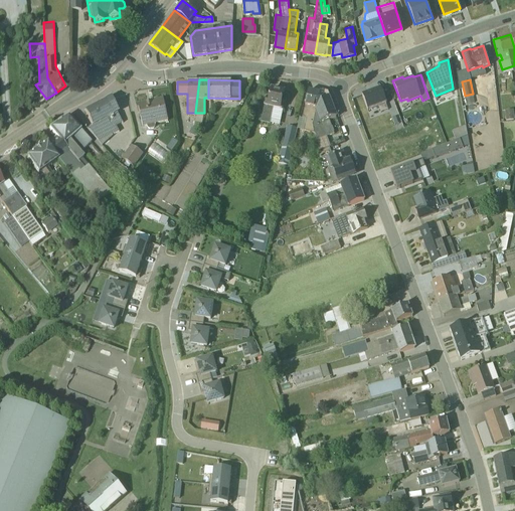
[(367,108),(385,101),(380,86),(361,93),(367,108)]
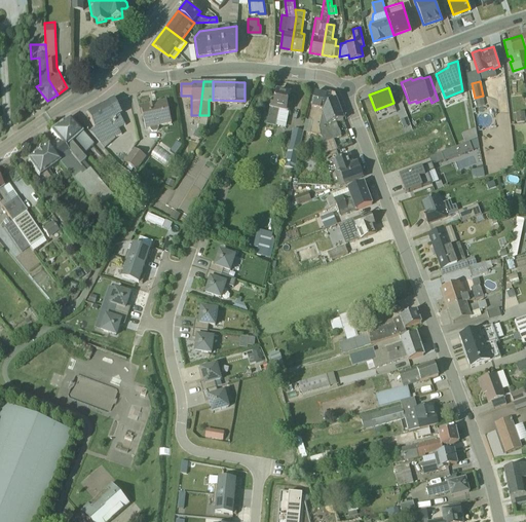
[(274,98),(271,98),(266,122),(275,123),(278,108),(288,110),(291,92),(276,89),(274,98)]
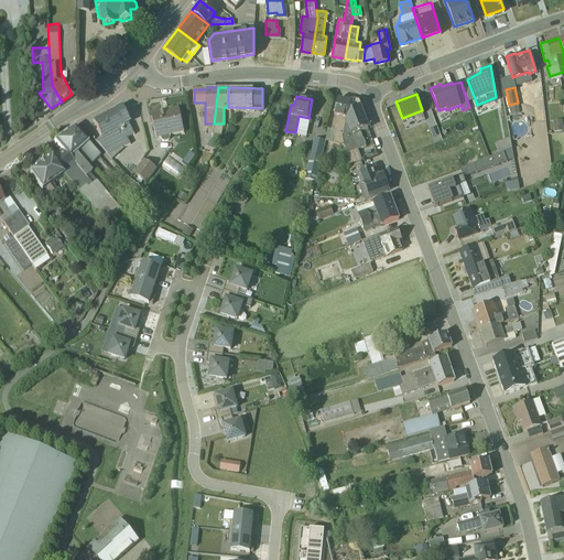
[(358,100),(337,96),(328,126),(337,129),(335,141),(343,143),(348,162),(361,158),(357,146),(366,142),(360,130),(368,127),(358,100)]
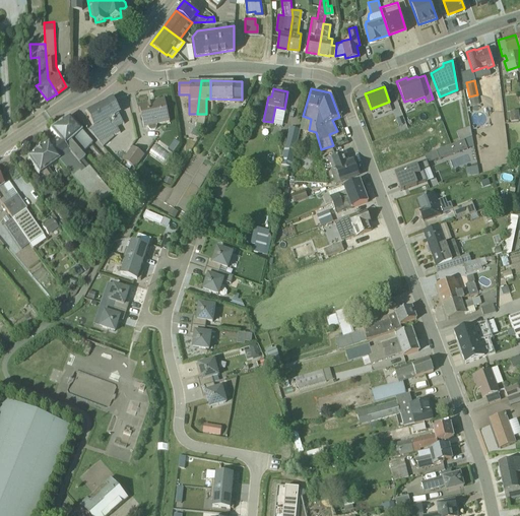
[(112,95),(99,103),(114,132),(119,129),(117,125),(124,121),(119,111),(120,111),(112,95)]
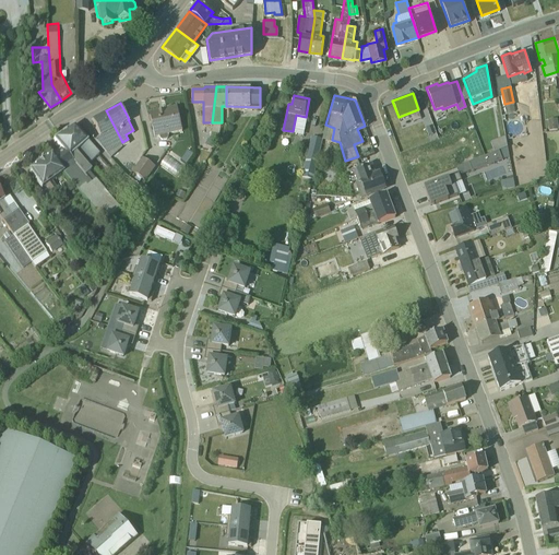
[(181,128),(176,104),(146,110),(147,115),(150,115),(154,134),(158,133),(159,137),(162,138),(166,137),(168,133),(168,131),(181,128)]
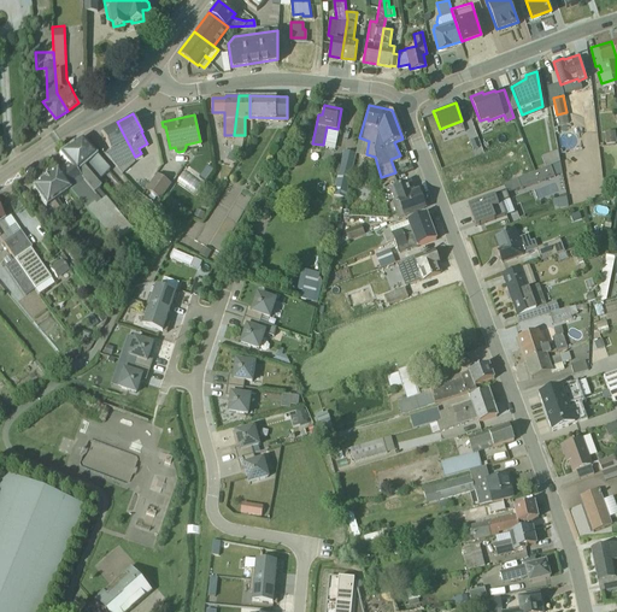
[(121,170),(135,157),(117,122),(101,130),(110,147),(105,152),(121,170)]
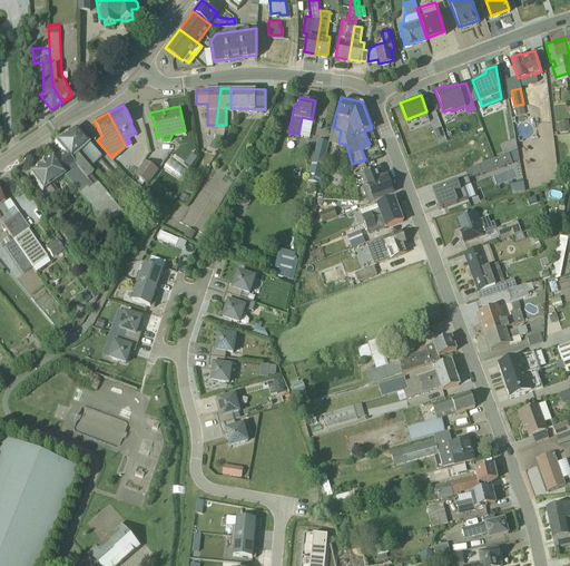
[(559,117),(560,127),(569,127),(569,116),(559,117)]
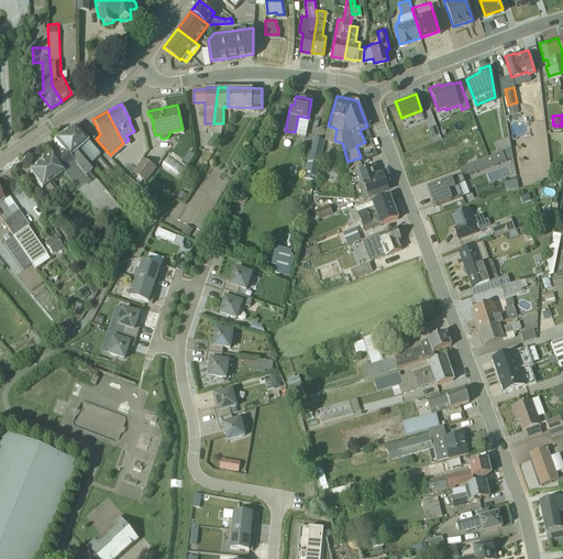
[(62,148),(91,179),(78,189),(105,220),(121,207),(89,170),(91,168),(75,150),(77,148),(90,161),(99,153),(74,124),(54,138),(62,148)]
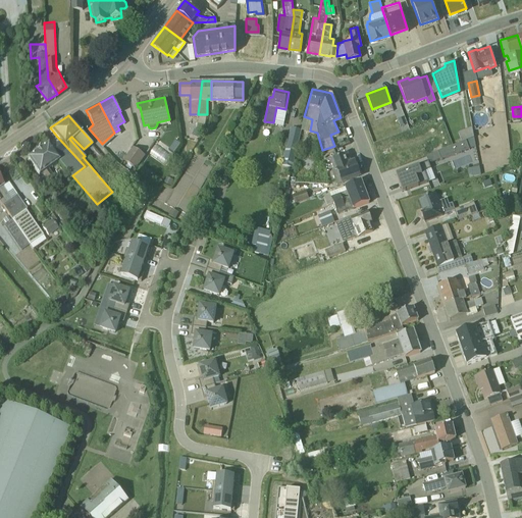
[(72,175),(85,166),(57,137),(47,143),(58,158),(72,175)]
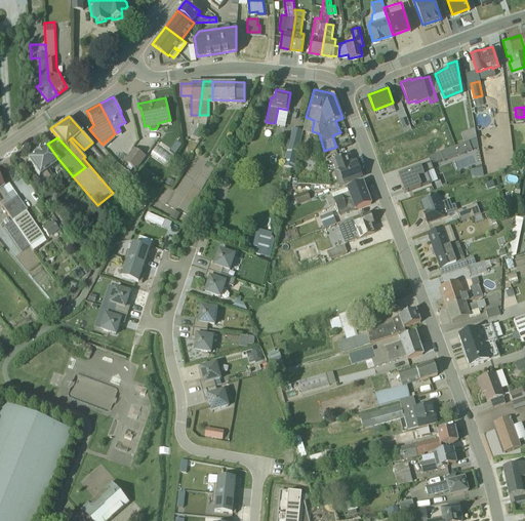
[(305,142),(291,138),(287,163),(300,165),(305,142)]
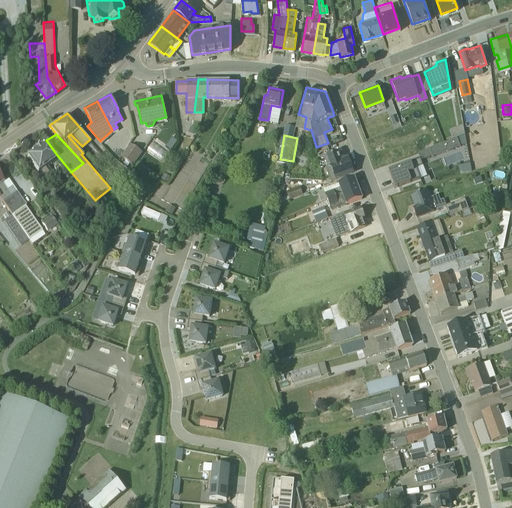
[(456,135),(428,146),(431,154),(459,144),(456,135)]
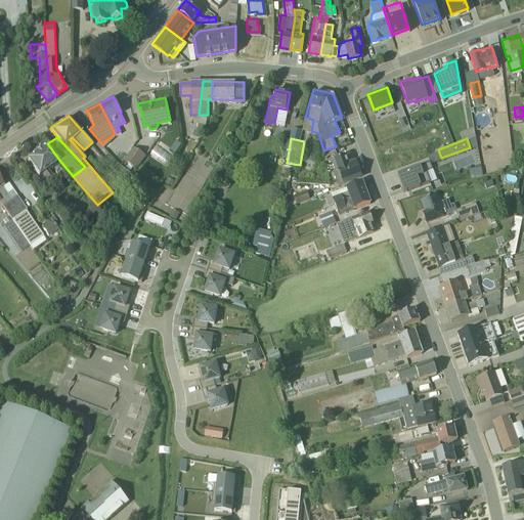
[(154,140),(148,152),(167,160),(172,148),(154,140)]
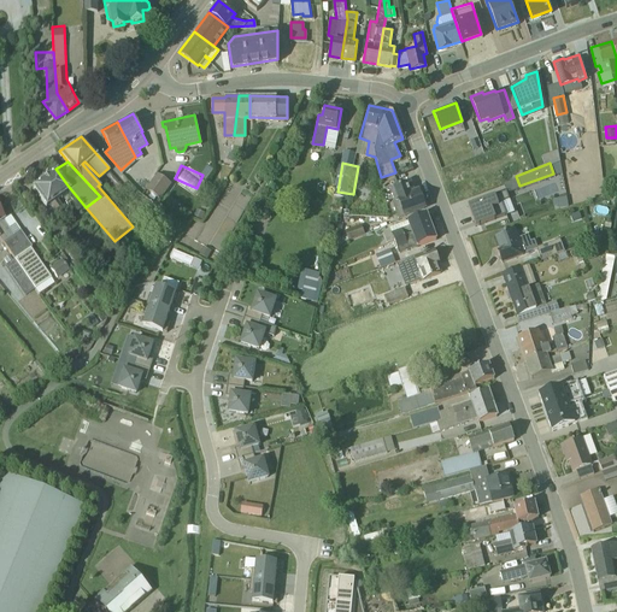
[(57,195),(69,187),(56,169),(31,186),(45,204),(50,201),(58,212),(65,207),(57,195)]
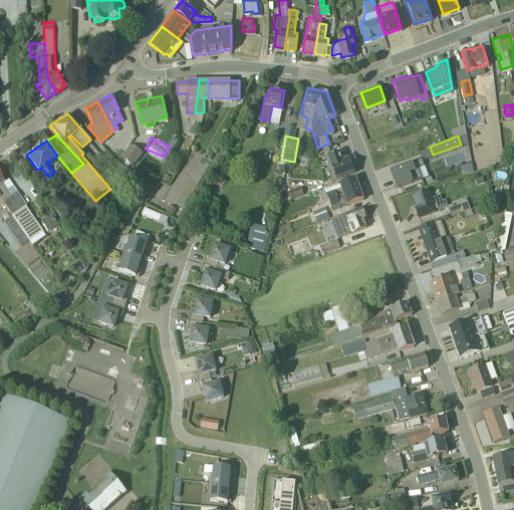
[(143,152),(130,142),(120,155),(133,164),(143,152)]
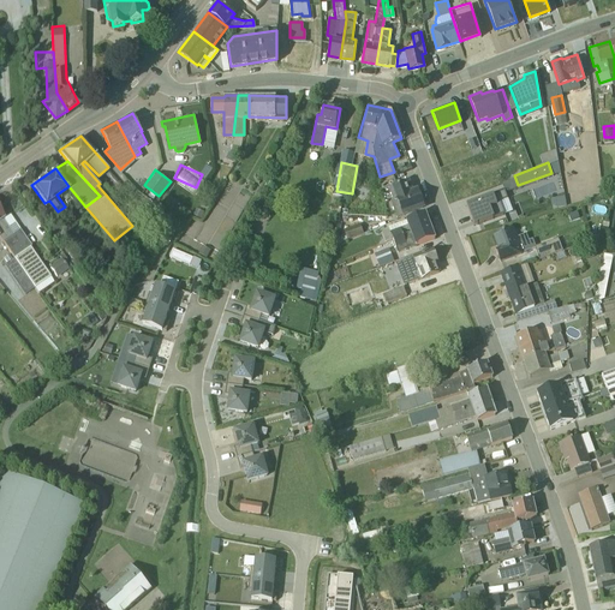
[(398,180),(394,172),(380,177),(383,186),(398,180)]
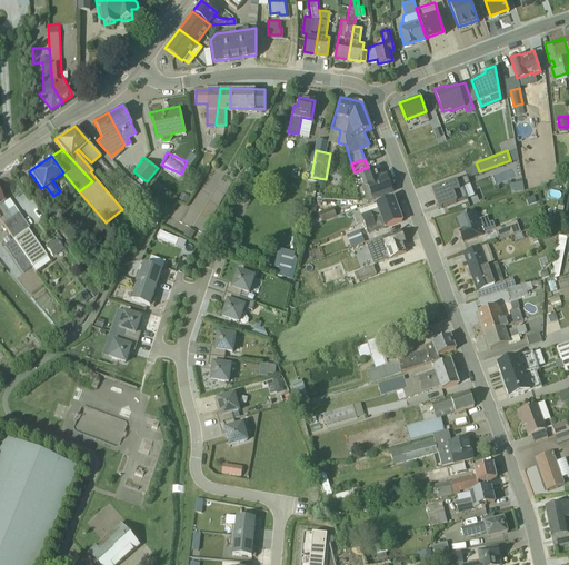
[(367,198),(390,189),(385,175),(379,177),(376,168),(359,174),(363,182),(361,184),(367,198)]
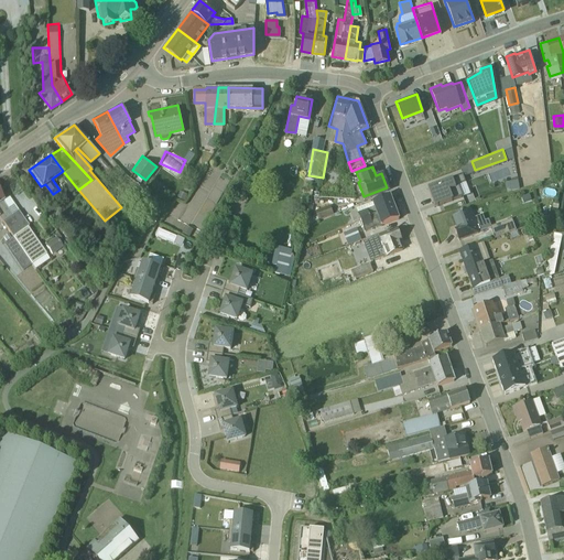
[(426,185),(432,200),(435,198),(436,203),(463,193),(458,182),(465,180),(462,172),(426,185)]
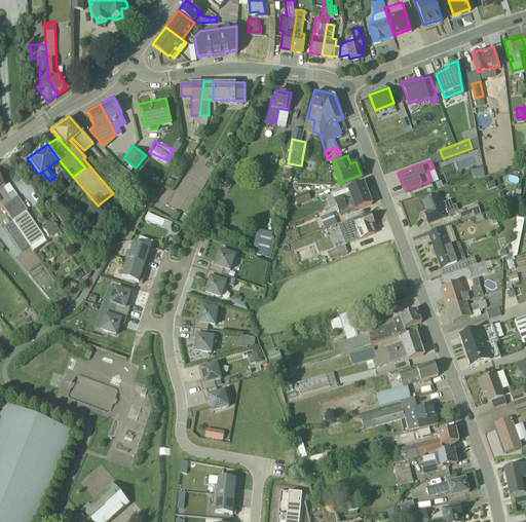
[(476,165),(472,166),(474,174),(485,171),(484,166),(476,168),(476,165)]
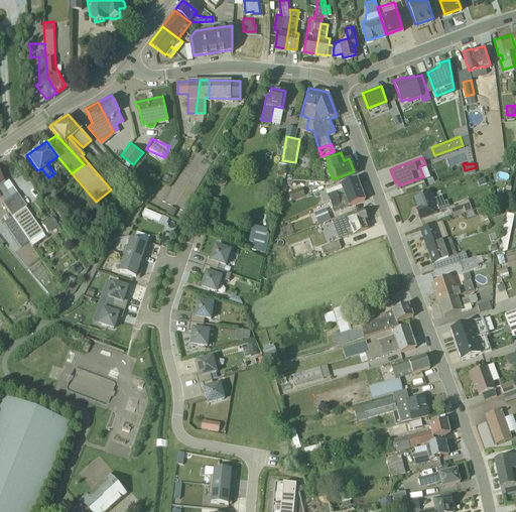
[(330,199),(360,187),(357,176),(340,182),(341,186),(320,195),(323,201),(330,199)]
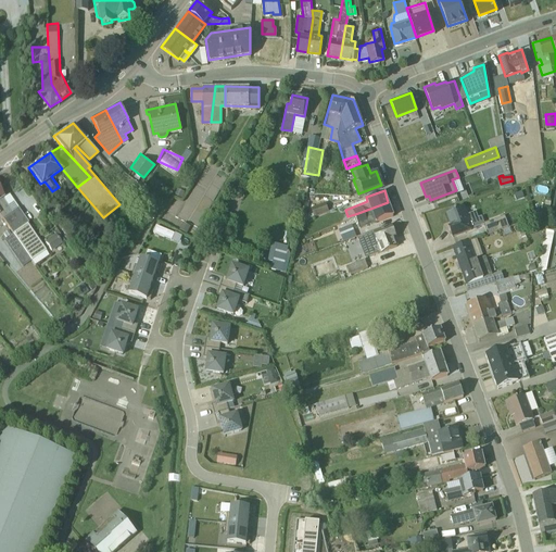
[(0,191),(0,212),(8,224),(12,231),(28,220),(19,205),(12,209),(0,191)]
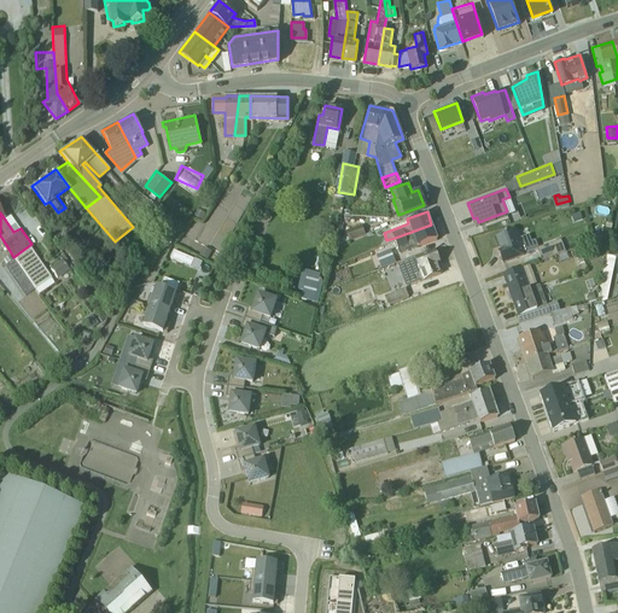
[(361,221),(344,228),(349,238),(365,231),(361,221)]
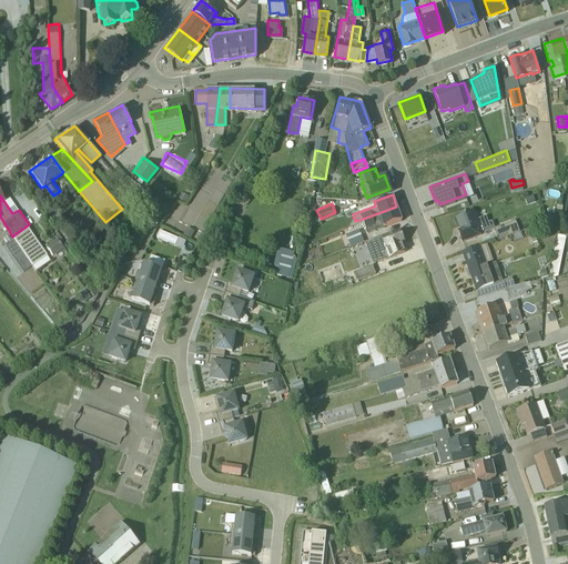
[(401,218),(396,207),(363,219),(367,231),(401,218)]
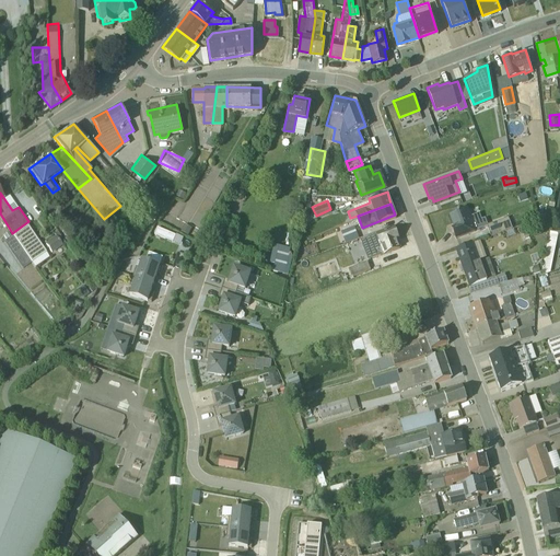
[(490,233),(511,226),(508,215),(487,222),(485,215),(480,217),(478,210),(470,213),(467,206),(450,212),(454,226),(452,227),(455,235),(486,223),(490,233)]
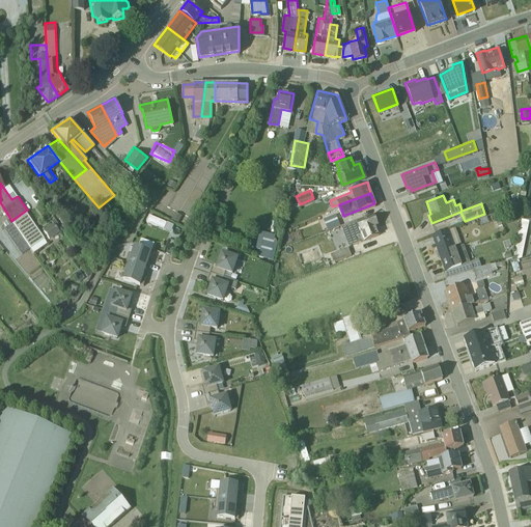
[(336,212),(323,217),(327,225),(339,220),(336,212)]
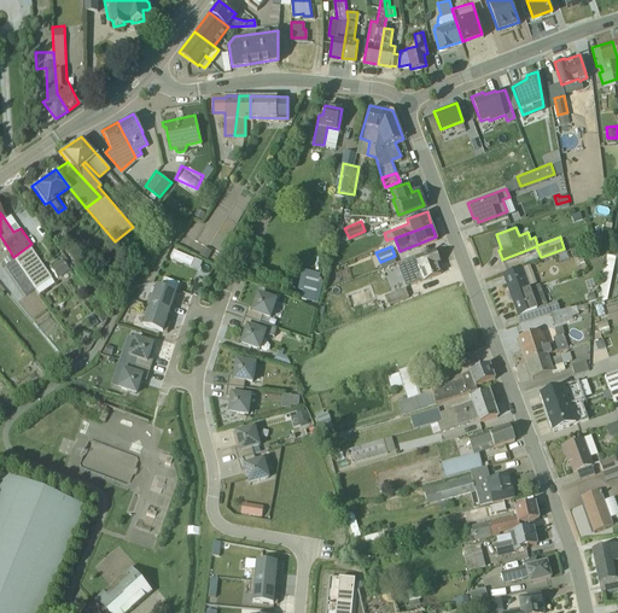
[(415,268),(420,279),(439,272),(436,261),(439,260),(435,247),(406,260),(410,270),(415,268)]
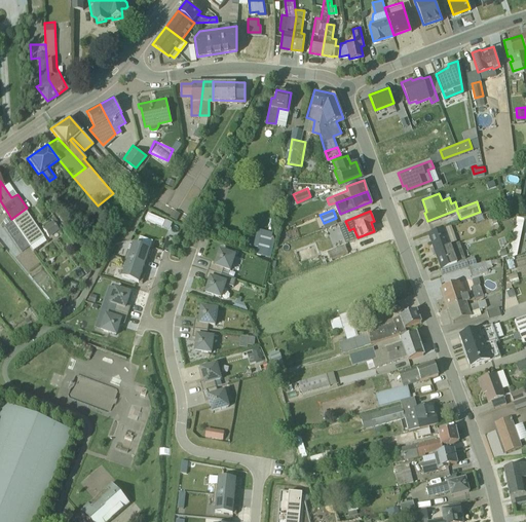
[(17,227),(11,219),(7,212),(0,215),(0,220),(9,233),(17,227)]
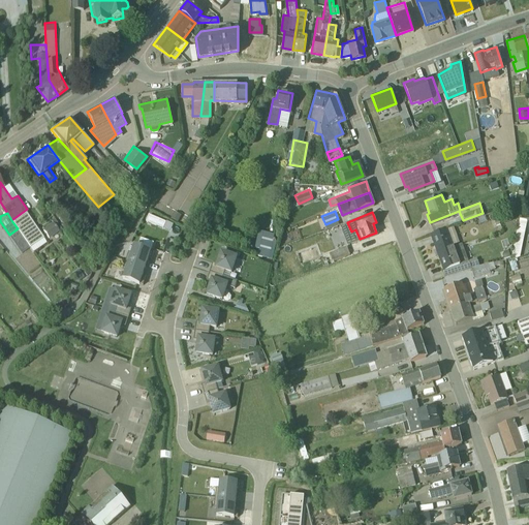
[(527,217),(518,216),(510,253),(519,255),(527,217)]
